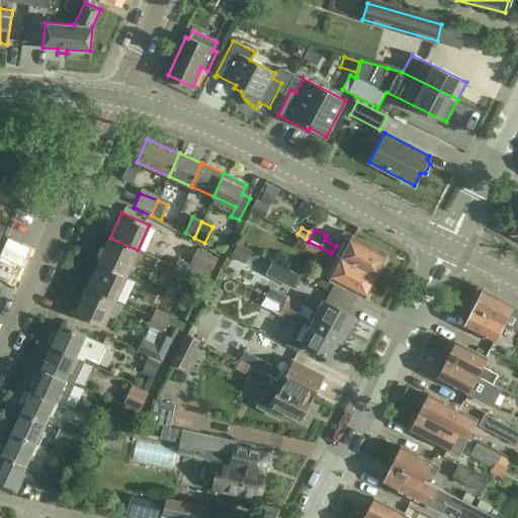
[(342,259),(375,276),(379,267),(383,268),(387,259),(384,257),(386,254),(354,237),(342,259)]
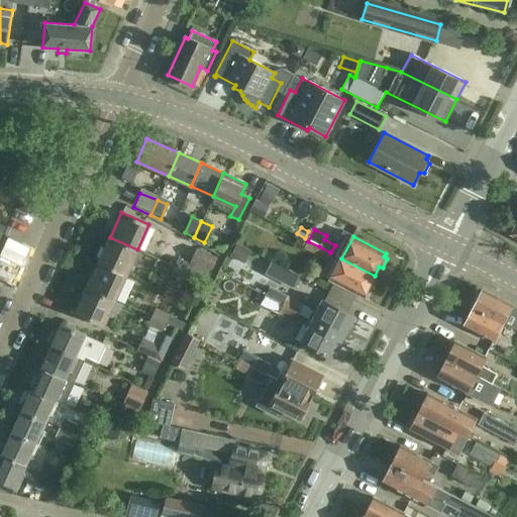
[(126,275),(137,249),(110,237),(98,262),(126,275)]
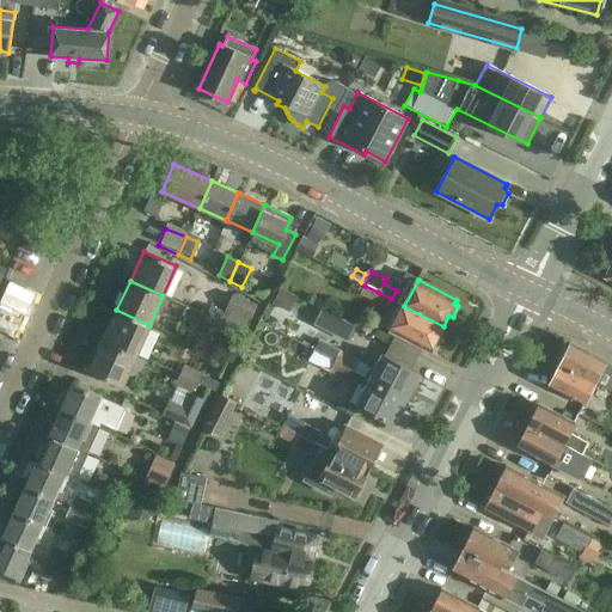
[(373,301),(378,292),(365,286),(360,294),(373,301)]
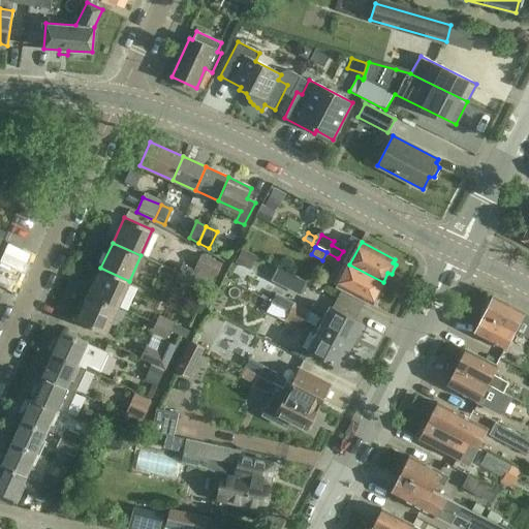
[(242,249),(235,262),(249,270),(256,256),(242,249)]
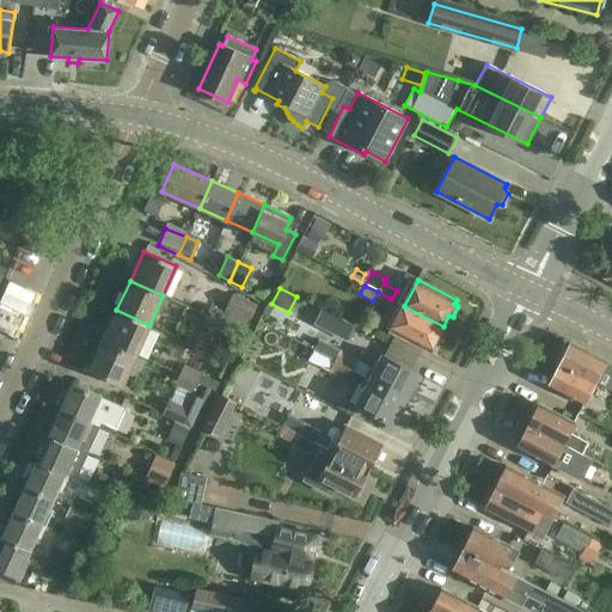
[(391,299),(378,292),(373,301),(386,308),(391,299)]
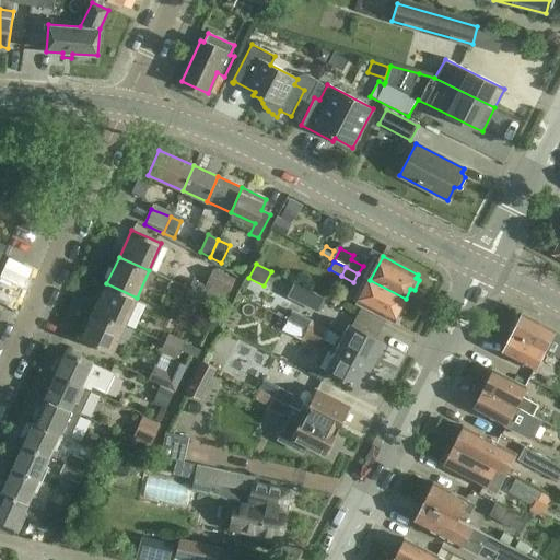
[(231,291),(237,279),(217,268),(210,279),(231,291)]
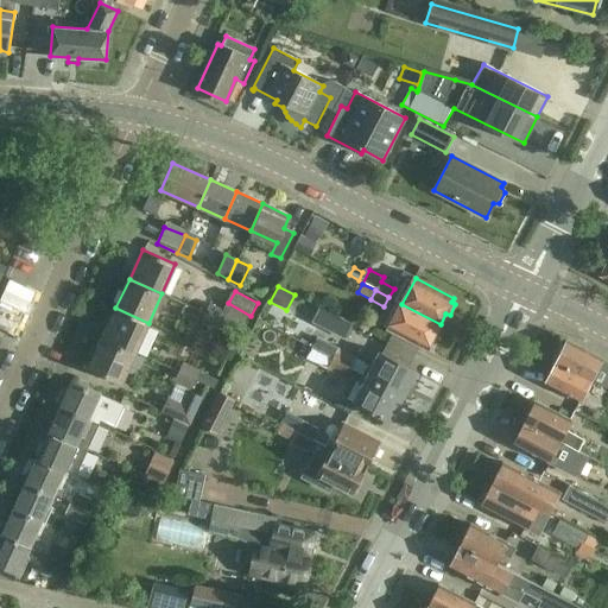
[(206,314),(222,321),(226,311),(209,304),(206,314)]
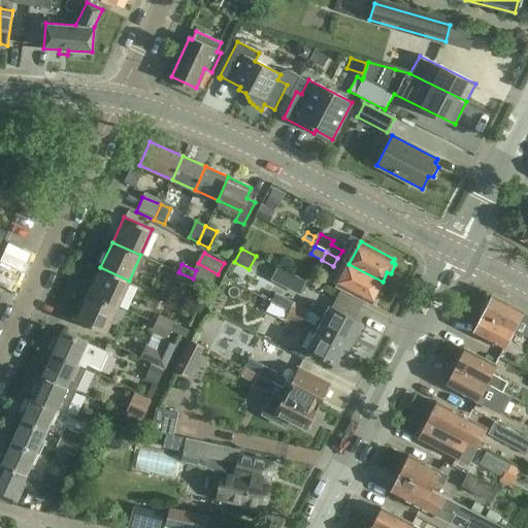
[(383,282),(349,264),(337,286),(370,304),(372,300),(375,302),(381,293),(377,291),(383,282)]
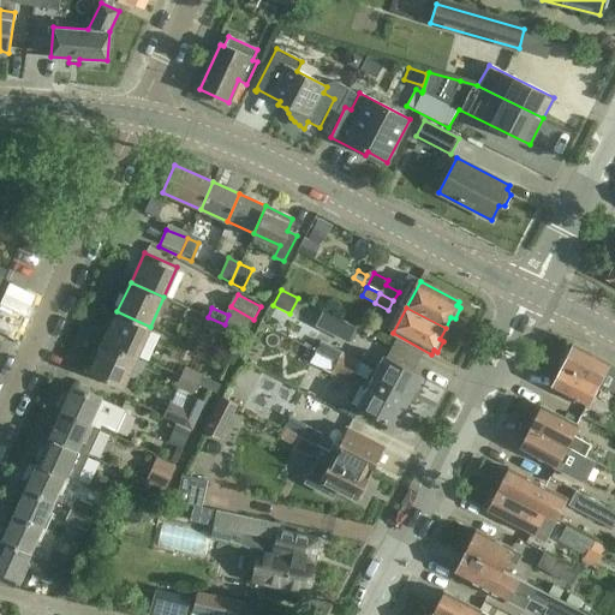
[(136,357),(150,327),(117,311),(103,341),(136,357)]
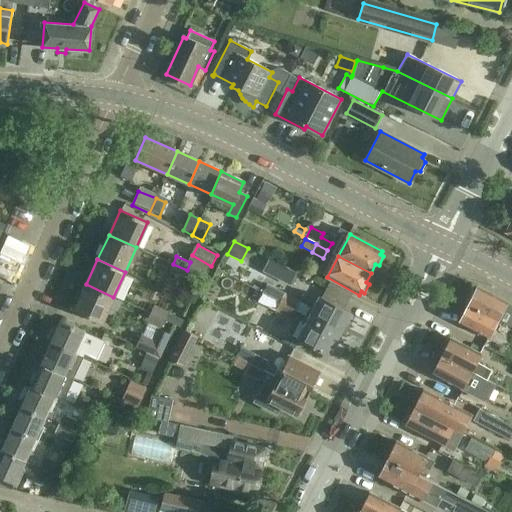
[(187,270),(173,264),(168,274),(182,281),(187,270)]
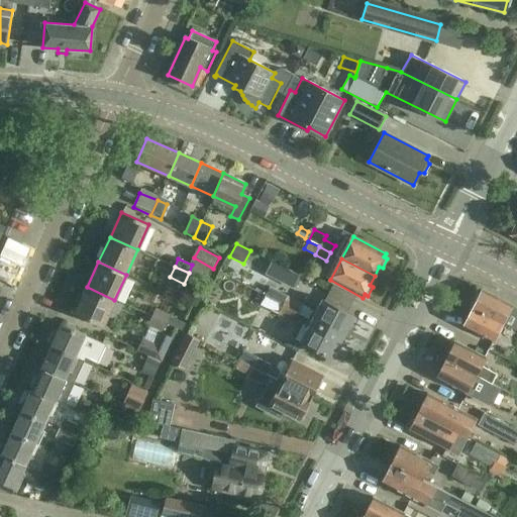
[(114,300),(87,287),(75,312),(103,325),(114,300)]
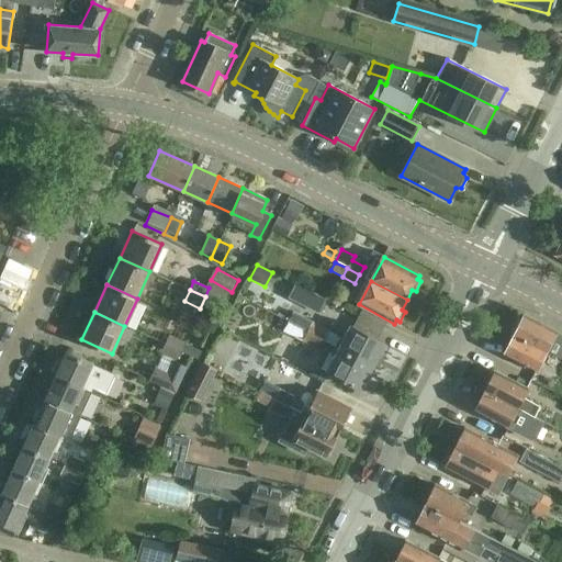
[(292,324),(308,333),(325,340),(329,332),(296,315),(292,324)]
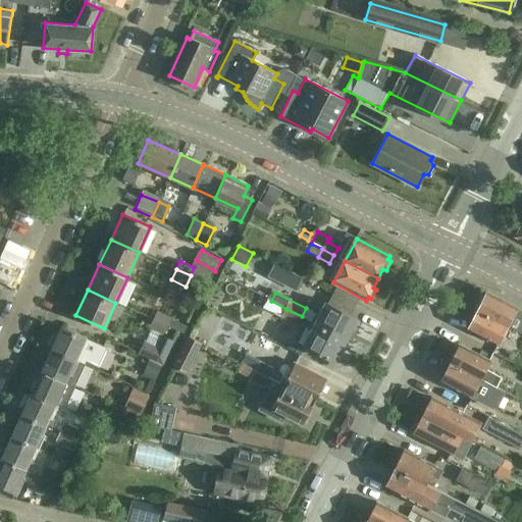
[(521,311),(486,293),(476,311),(507,327),(521,334),(521,333),(521,311)]
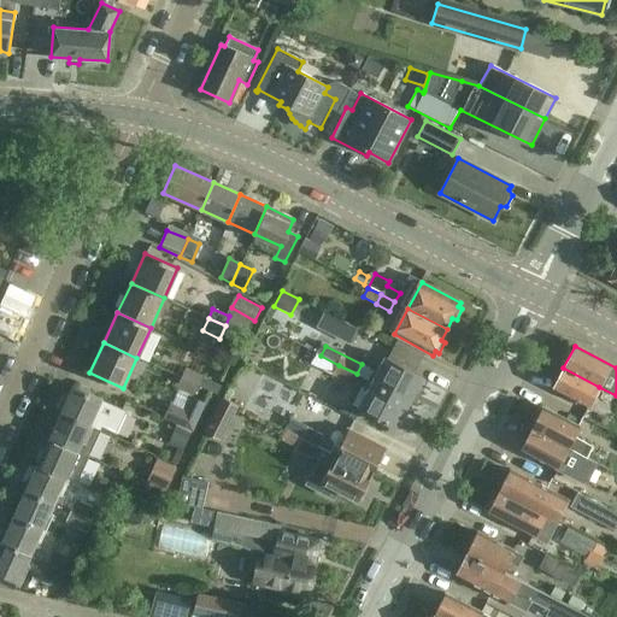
[(374,371),(369,381),(409,401),(413,391),(418,392),(424,381),(419,378),(422,375),(388,357),(378,374),(374,371)]
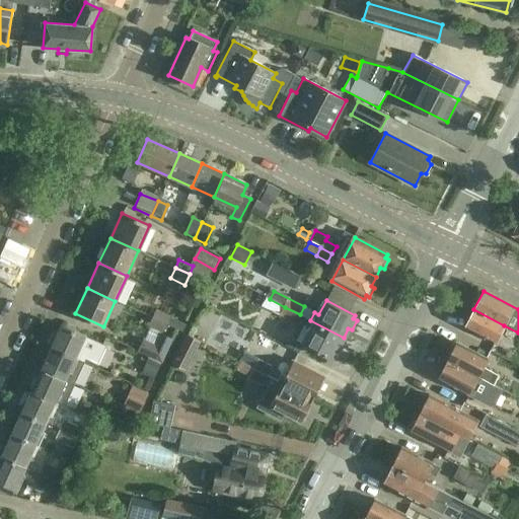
[(300,314),(285,307),(281,315),(295,323),(300,314)]
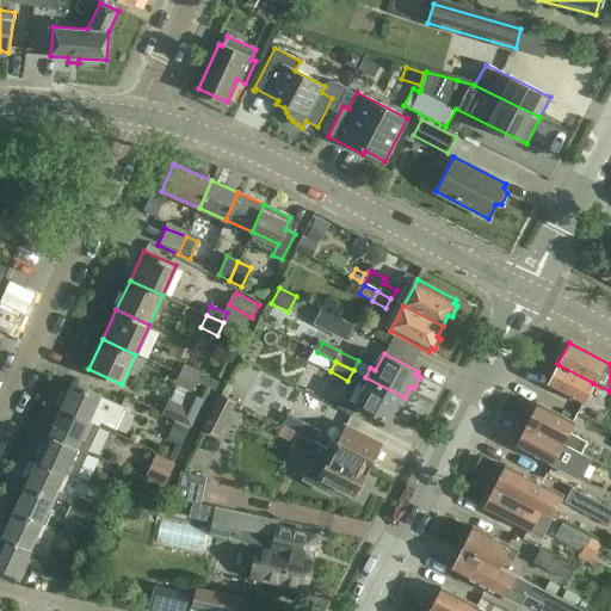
[(593,383),(557,364),(547,386),(582,403),(593,383)]
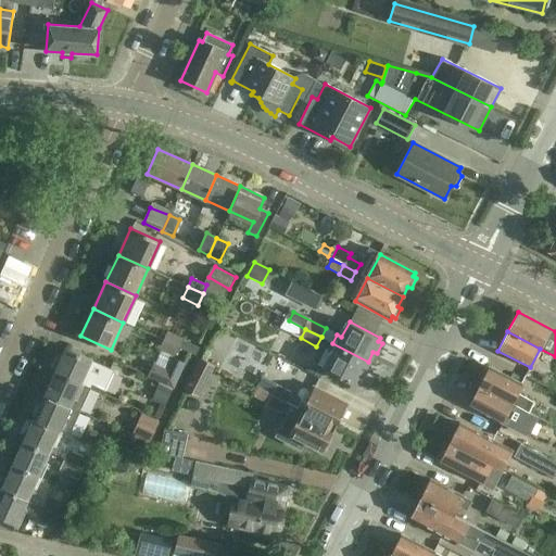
[(163,341),(178,348),(196,355),(199,348),(181,340),(182,339),(167,332),(163,341)]
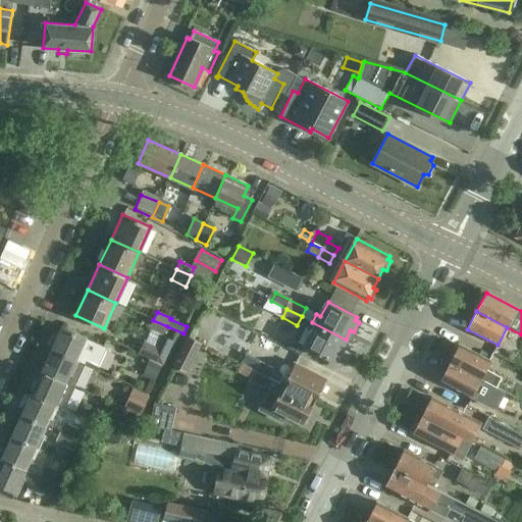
[(167,326),(153,320),(149,329),(151,329),(145,343),(144,342),(138,355),(163,365),(174,341),(163,335),(167,326)]
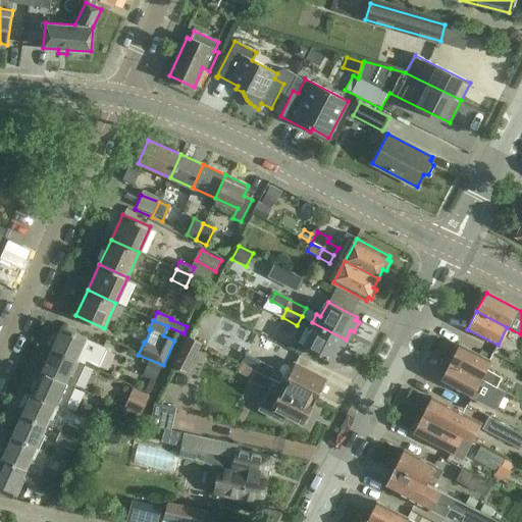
[(341,349),(346,340),(312,322),(308,329),(312,332),(305,347),(333,362),(335,358),(338,360),(344,351),(341,349)]
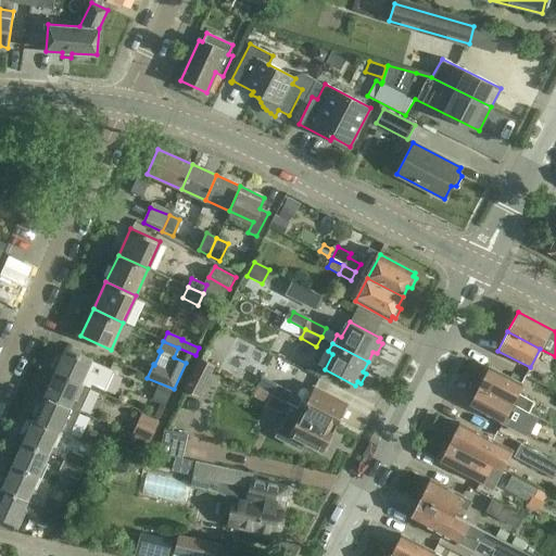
[(54,371),(89,387),(90,384),(105,391),(114,371),(90,361),(90,359),(65,348),(54,371)]
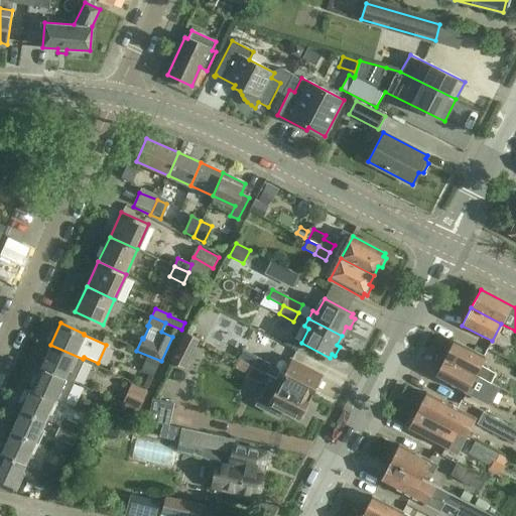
[(185,332),(170,362),(184,369),(200,339),(185,332)]
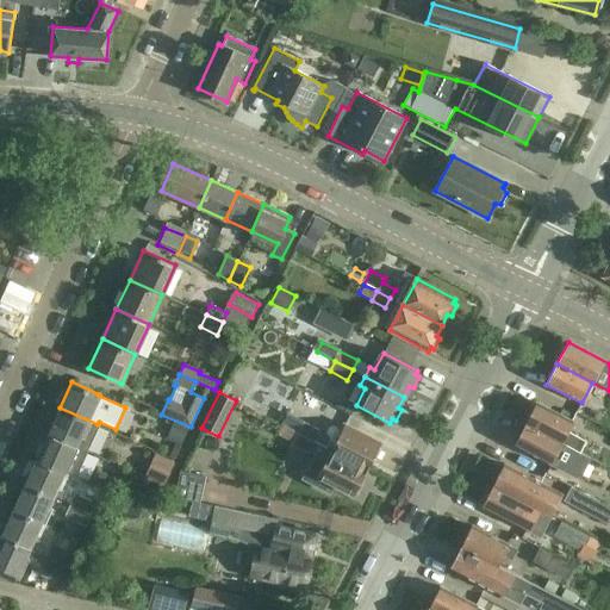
[(526,423),(579,450),(584,440),(567,430),(572,422),(536,403),(526,423)]
